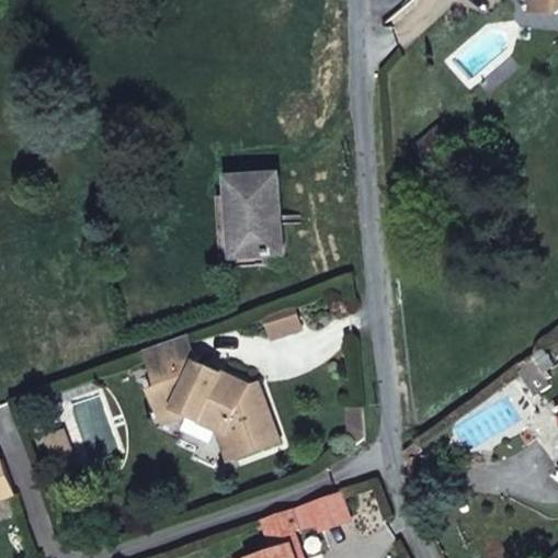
[(538,0),(538,11),(554,10),(557,6),(557,0),(538,0)]
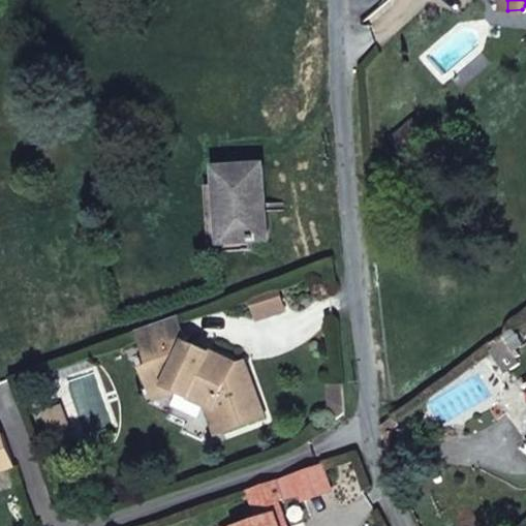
[(403,148),(423,131),(412,119),(393,136),(403,148)]
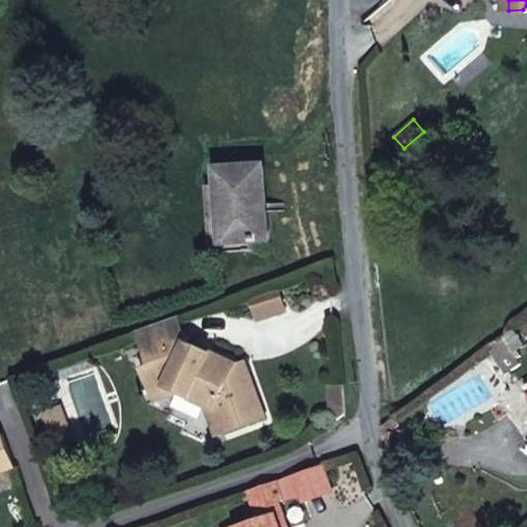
[(267,237),(262,163),(216,166),(217,182),(205,182),(209,251),(250,247),(250,239),(267,237)]
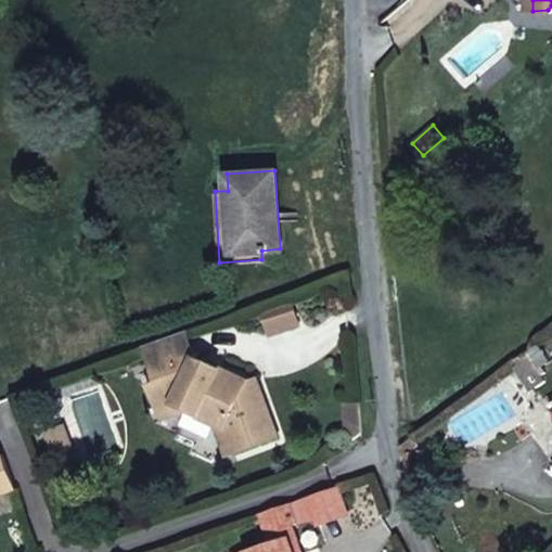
[(246,380),(196,357),(185,329),(143,344),(156,382),(149,384),(157,409),(174,403),(184,409),(214,422),(223,426),(232,451),(277,436),(254,376),(246,380)]
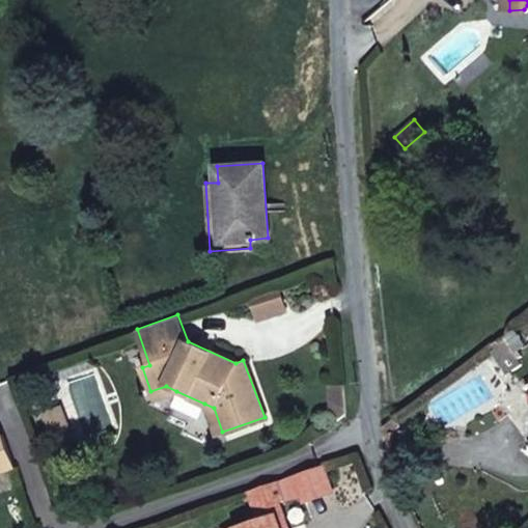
[(521,345),(508,327),(487,343),(500,364),(506,360),(511,368),(521,362),(517,356),(521,354),(518,348),(521,345)]
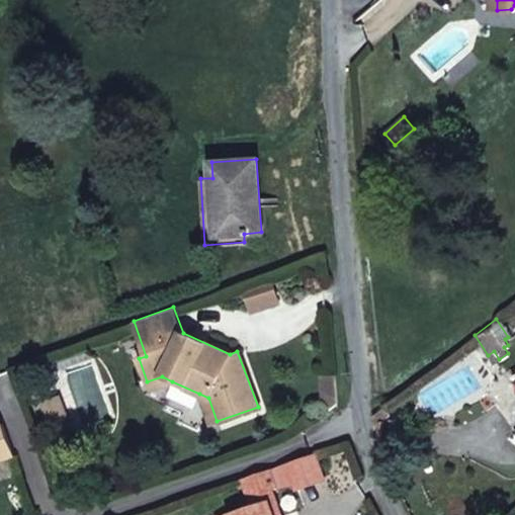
[(172,381),(162,376),(147,381),(150,390),(172,381)]
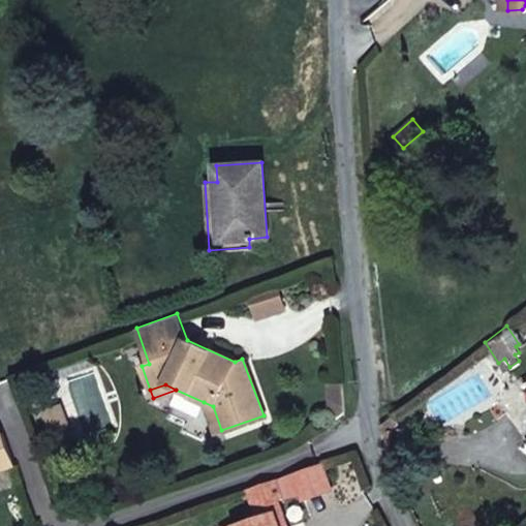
[(69,431),(60,402),(41,409),(49,429),(63,424),(66,433),(69,431)]
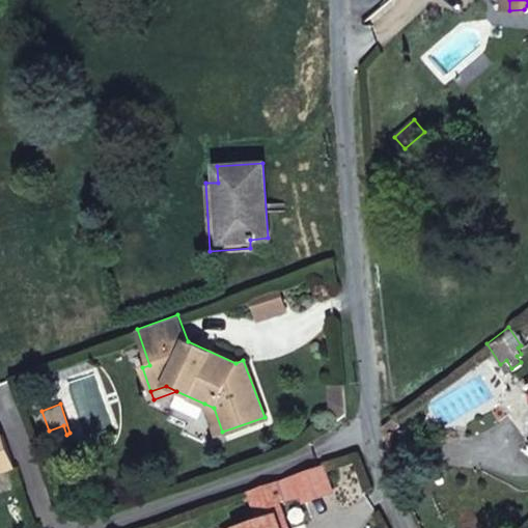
[(222,432),(214,408),(204,404),(216,434),(222,432)]
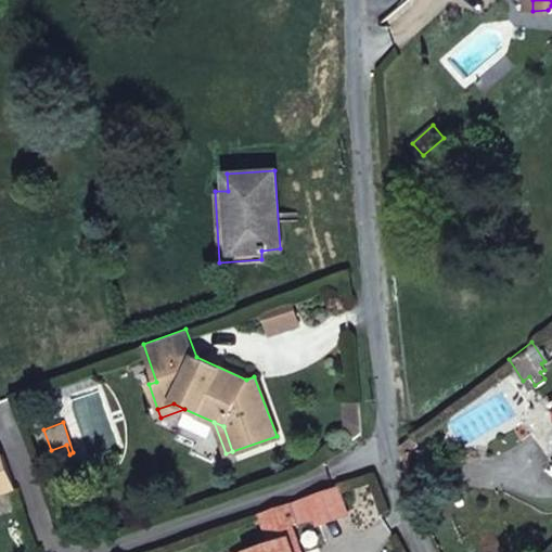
[(66,445),(51,450),(55,460),(69,454),(66,445)]
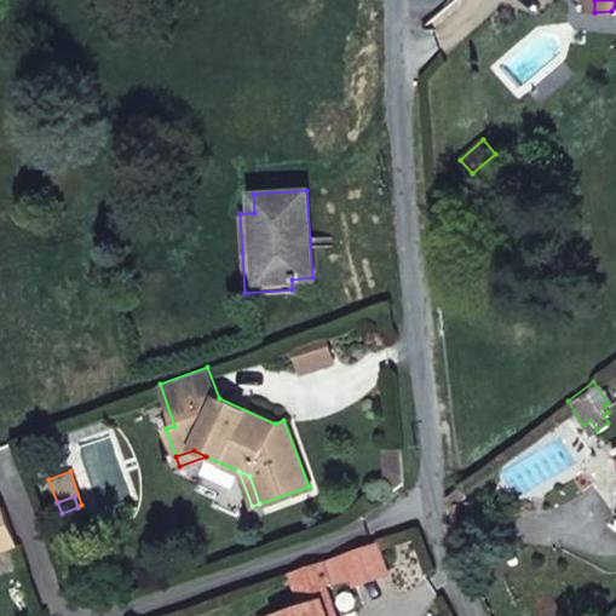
[(0,541),(12,537),(0,505),(0,541)]
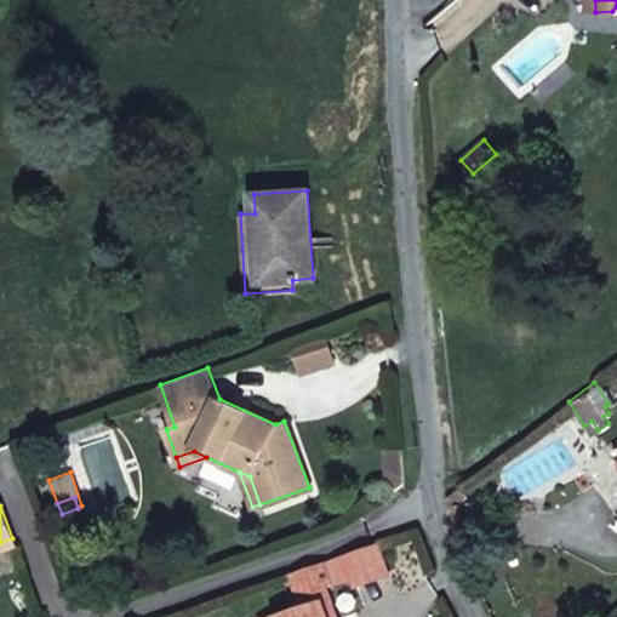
[(0,550),(15,546),(12,538),(0,542),(0,550)]
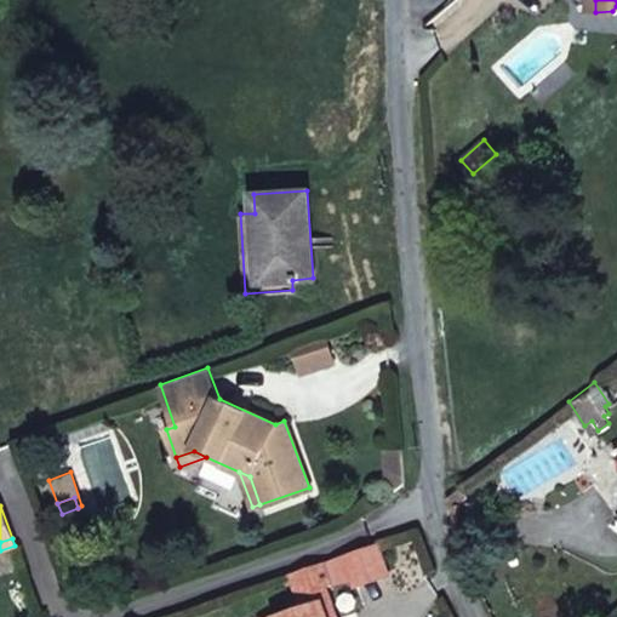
[(332,616),(336,616),(324,584),(331,582),(352,576),(383,565),(376,543),(323,560),(291,571),(298,593),(309,589),(313,601),(269,616),(332,616)]
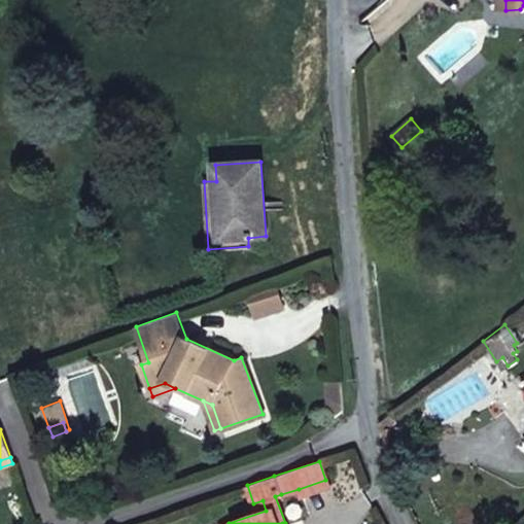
[(325,480),(299,489),(302,496),(327,488),(325,480)]
